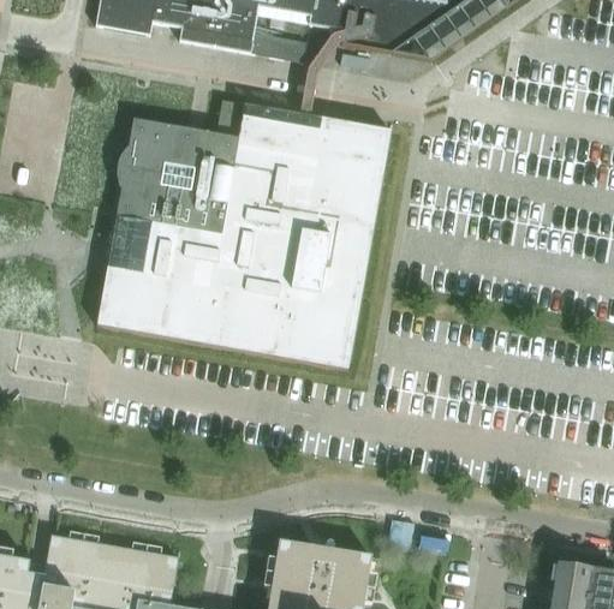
[(179,39),(180,39),(251,51),(304,60),(308,40),(255,30),(260,4),(310,13),(309,22),(322,24),(337,28),(345,29),(341,42),(359,46),(375,48),(377,49),(391,52),(464,0),(504,0),(507,5),(514,0),(100,0),(96,23),(150,34),(153,21),(182,25),(179,39)]
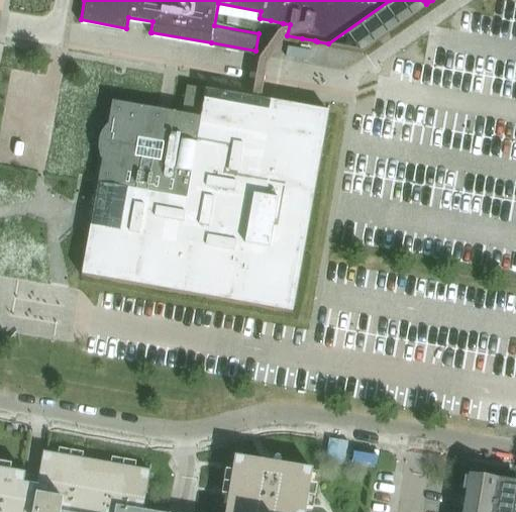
[(227,20),(238,22),(240,12),(228,10),(227,20)]
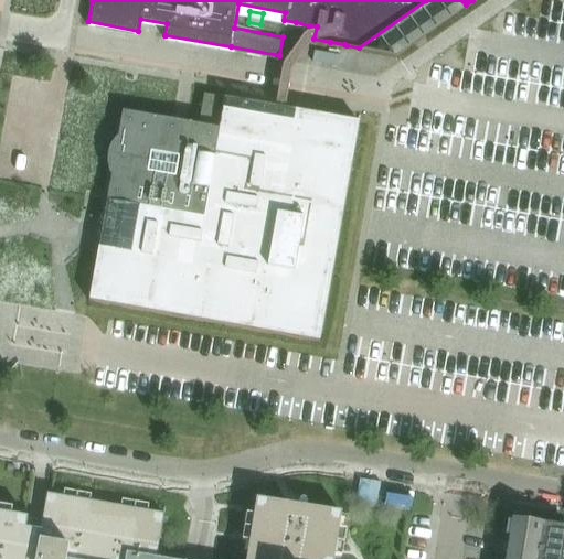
[(314,39),(317,27),(309,25),(287,57),(283,63),(282,66),(279,79),(279,83),(278,88),(277,94),(276,98),(275,103),(285,105),(286,100),(287,96),(288,89),(289,84),(289,81),(291,67),(293,67),(312,39),(314,39)]
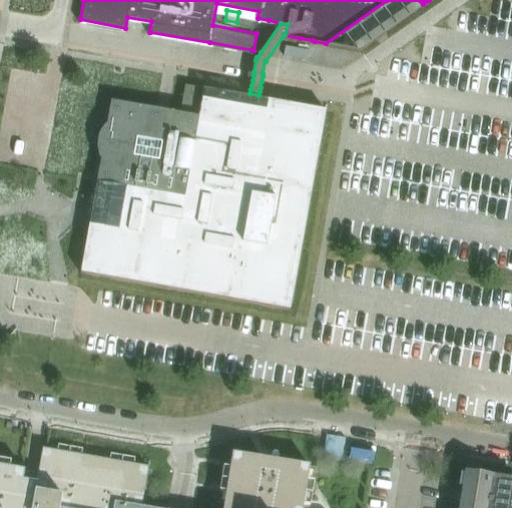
[(154,105),(111,97),(107,121),(106,121),(104,123),(102,125),(101,128),(100,130),(99,133),(98,135),(98,137),(97,140),(97,143),(97,145),(98,148),(98,150),(99,153),(100,155),(101,155),(94,192),(92,207),(89,221),(81,270),(291,308),(326,107),(259,95),(249,93),(243,92),(185,82),(180,110),(169,108),(154,105)]
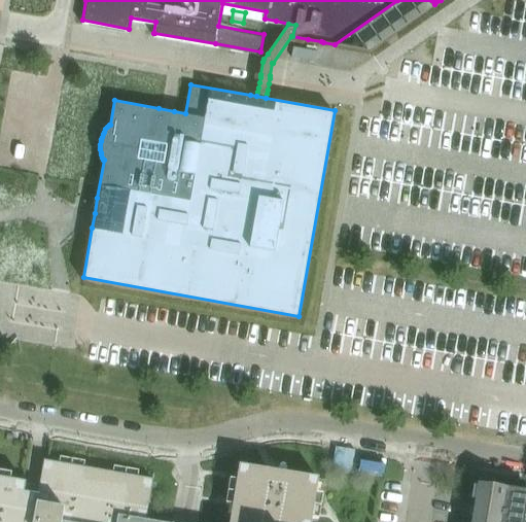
[(152,476),(44,456),(38,492),(31,490),(24,489),(26,479),(0,474),(0,521),(144,521),(145,517),(152,476)]
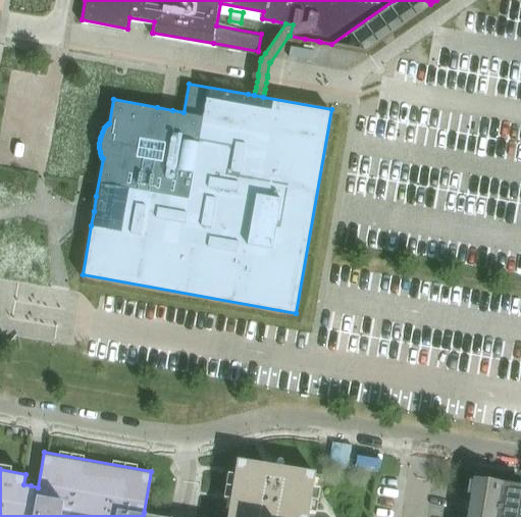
[(237,457),(226,516),(173,516),(144,512),(143,516),(308,516),(316,470),(237,457)]
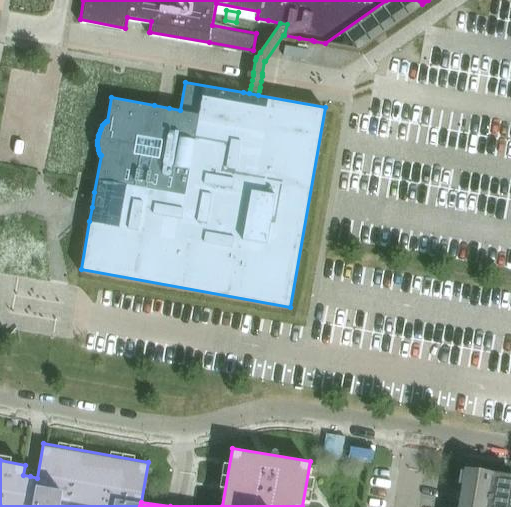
[(510,474),(465,467),(462,483),(459,500),(458,506),(510,506),(510,474)]
